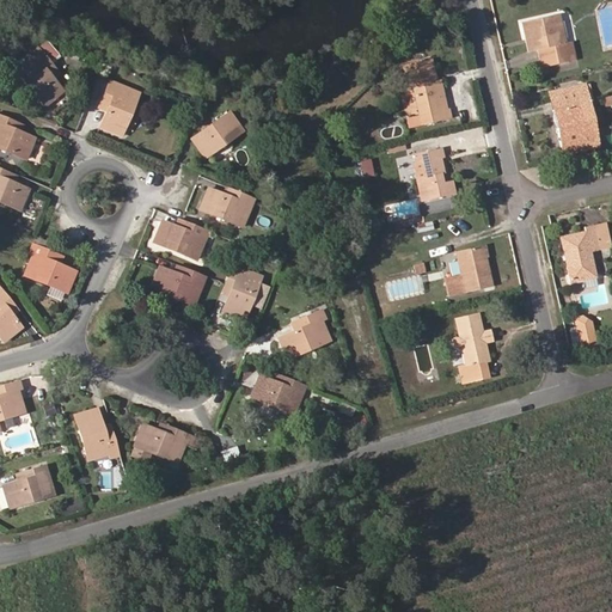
[(457,24),(456,14),(446,17),(447,26),(457,24)]
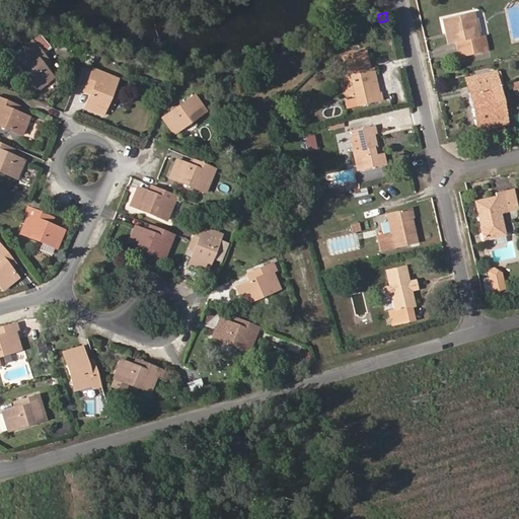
[(486,40),(485,34),(479,35),(473,12),(442,19),(446,33),(448,33),(450,44),(457,42),(460,57),(483,52),(480,42),(486,40)]
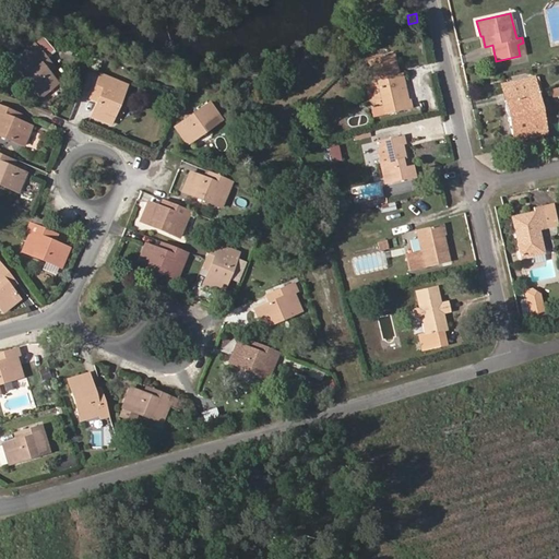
[(55,52),(43,37),(34,44),(47,59),(55,52)]
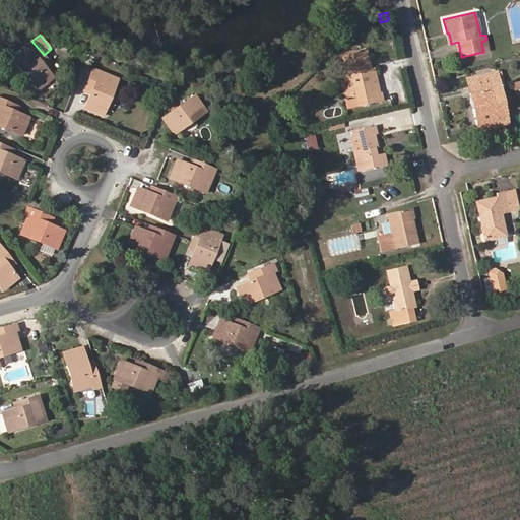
[(43,64),(39,59),(44,55),(31,41),(25,46),(27,48),(13,60),(38,90),(54,77),(43,64)]
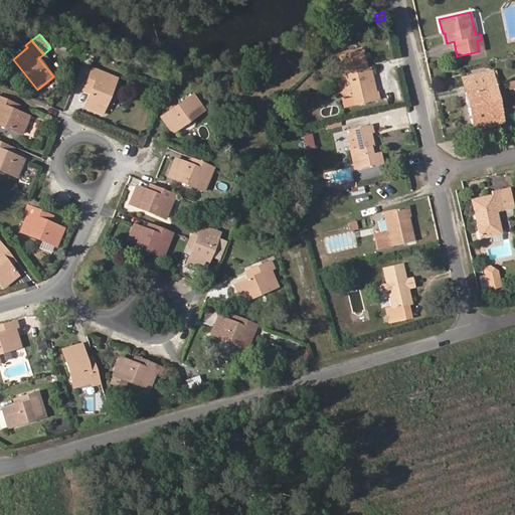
[(65,50),(67,44),(59,42),(57,48),(65,50)]
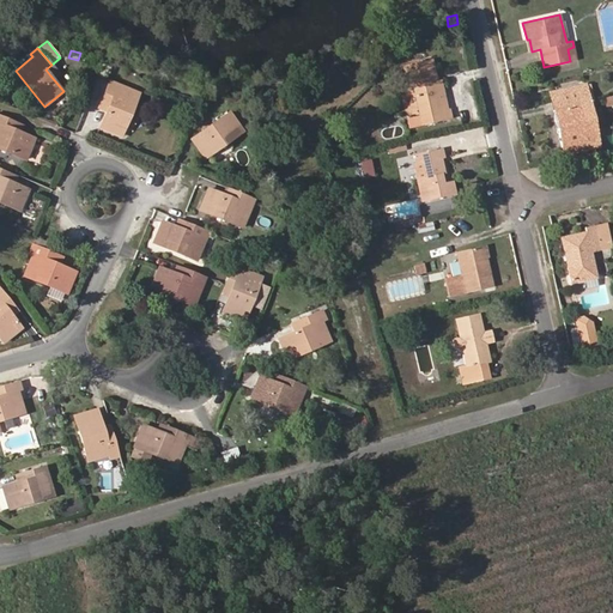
[(443,110),(437,82),(430,83),(429,79),(432,78),(428,60),(404,66),(408,86),(413,85),(420,116),(408,119),(411,128),(451,119),(449,109),(448,109),(443,110)]
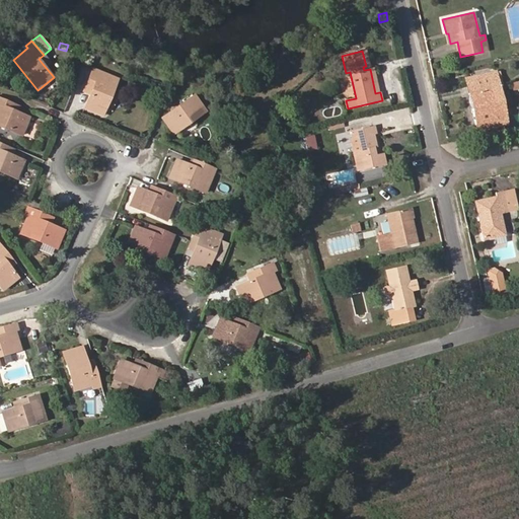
[(48,60),(44,55),(39,59),(43,64),(48,60)]
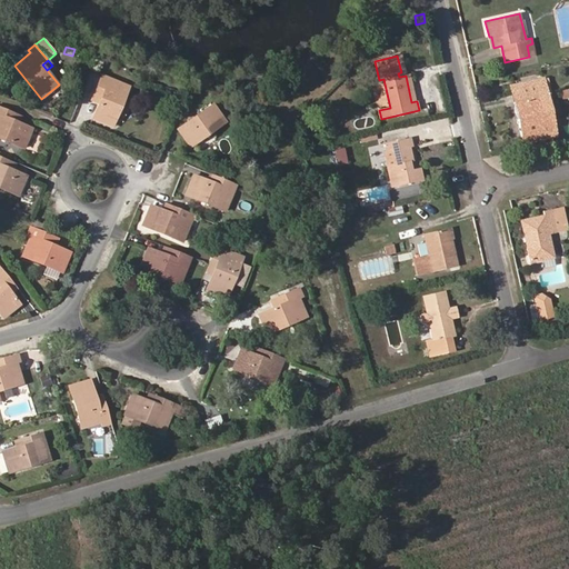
[(416,101),(409,75),(406,76),(411,102),(416,101)]
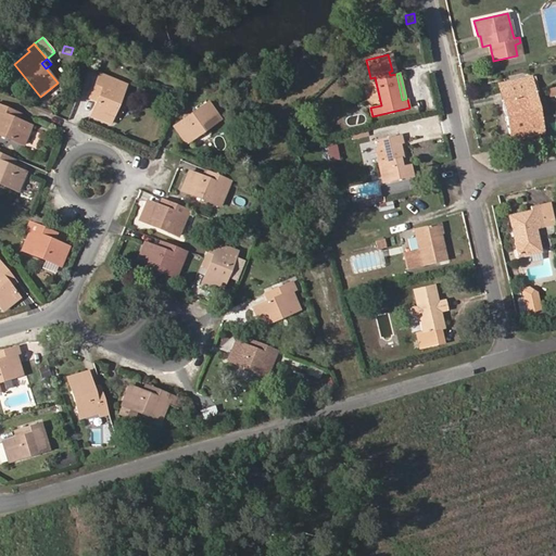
[(110,124),(126,85),(99,74),(92,90),(100,93),(97,101),(90,115),(110,124)]
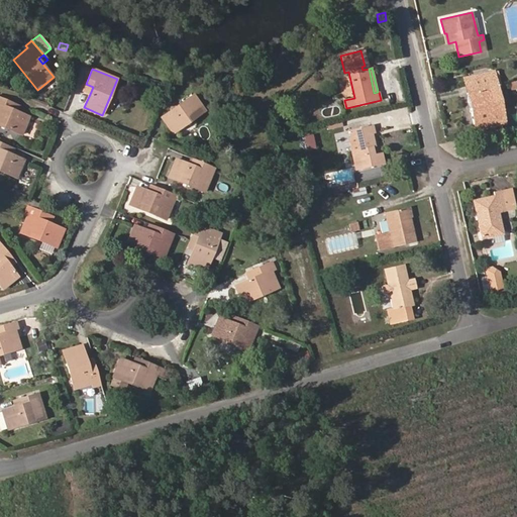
[(495,114),(490,92),(498,90),(494,72),(463,79),(467,94),(470,93),(473,108),(470,109),(475,130),(506,123),(503,112),(495,114)]
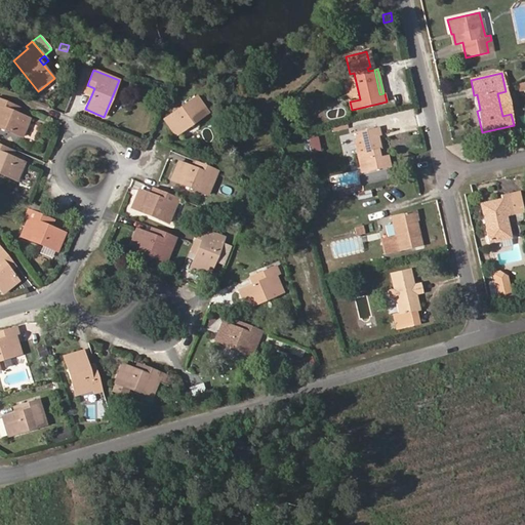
[(91,95),(94,88),(87,85),(84,92),(91,95)]
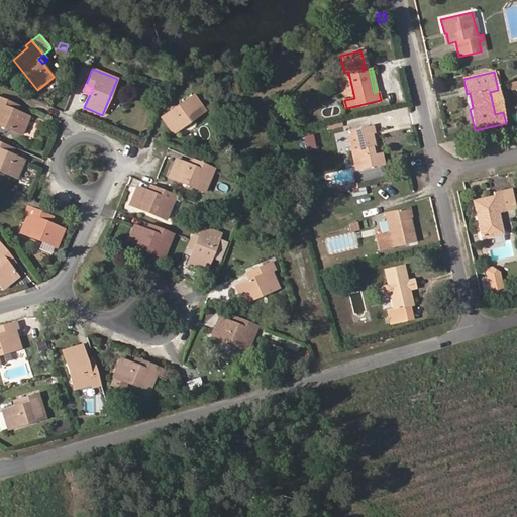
[(503,112),(498,90),(490,92),(495,114),(503,112)]
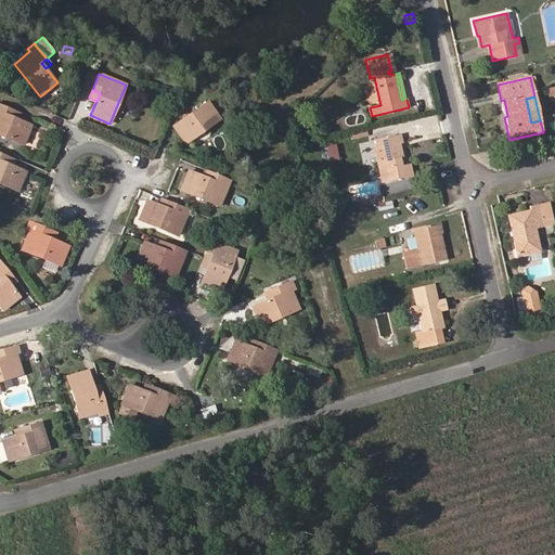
[(220,119),(208,102),(173,126),(186,143),(220,119)]
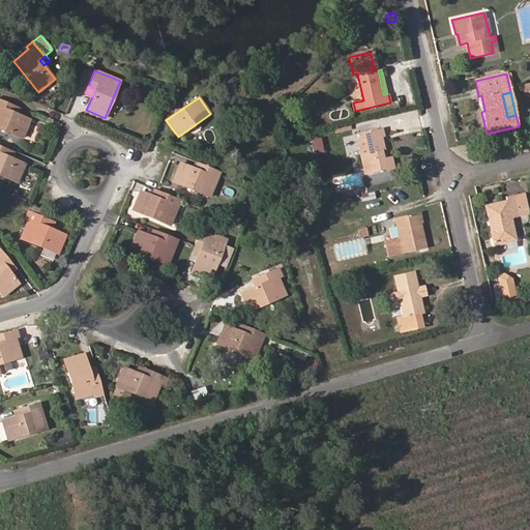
[(0,128),(22,139),(30,119),(17,114),(10,112),(13,105),(0,99),(0,128)]
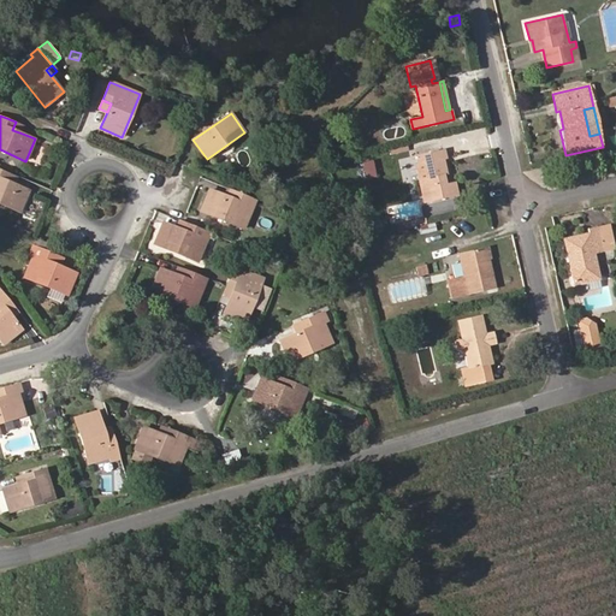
[(19,132),(23,125),(16,122),(12,130),(19,132)]
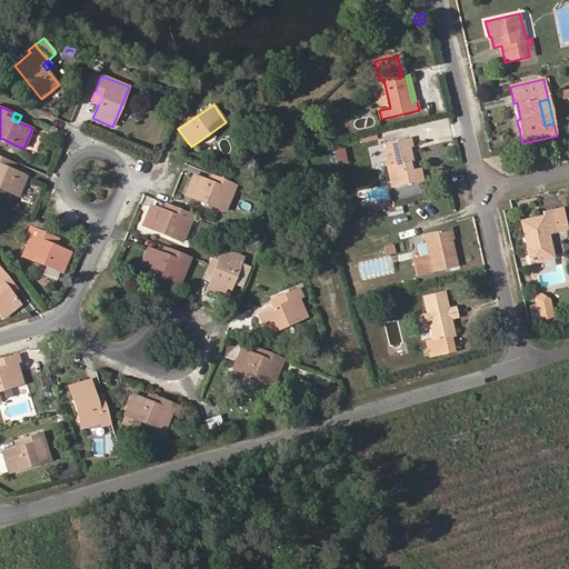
[(25,149),(36,155),(45,136),(33,130),(25,149)]
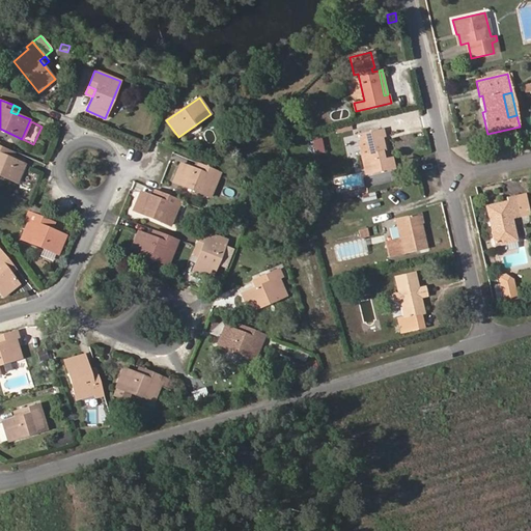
[(384,159),(383,151),(385,150),(383,138),(385,137),(383,129),(359,134),(361,142),(358,143),(366,175),(394,168),(392,157),(384,159)]
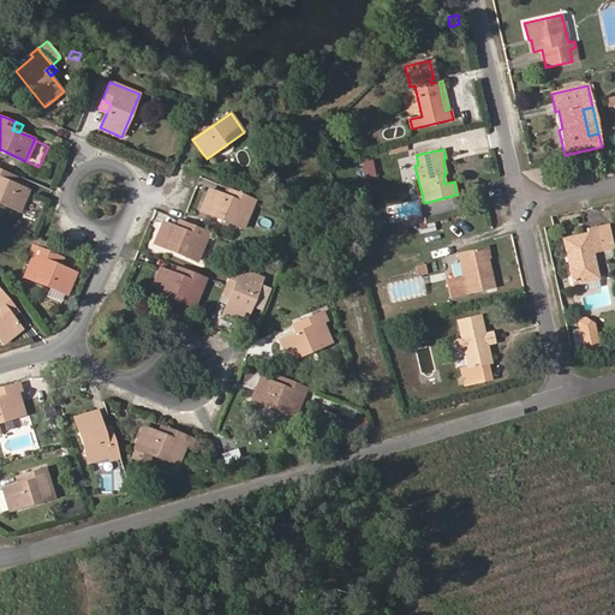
[(375,177),(371,161),(363,163),(366,178),(375,177)]
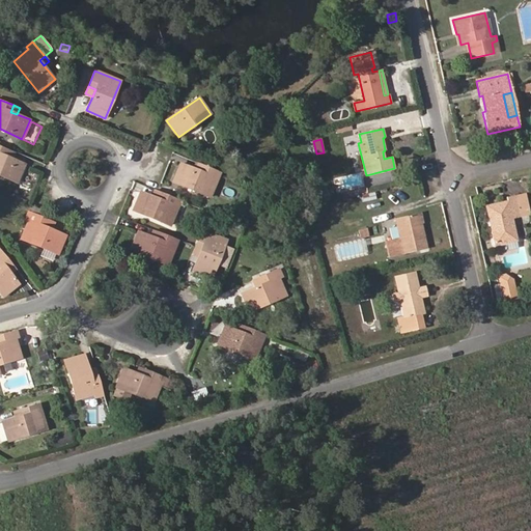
[(0,175),(17,183),(25,164),(11,159),(4,156),(7,148),(0,145),(0,175)]
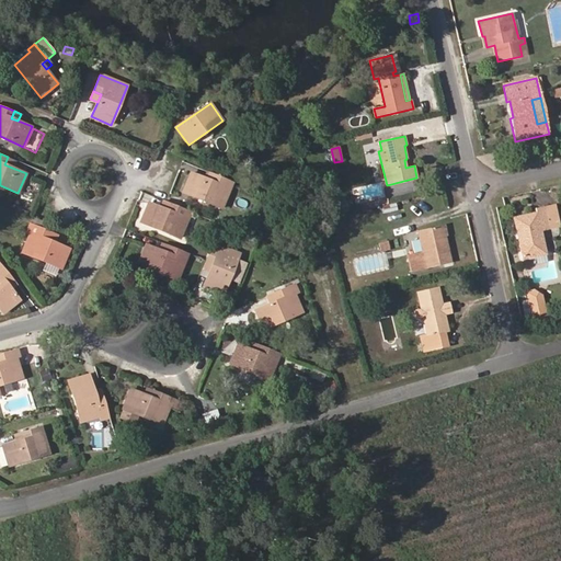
[(12,168),(15,160),(8,157),(4,164),(12,168)]
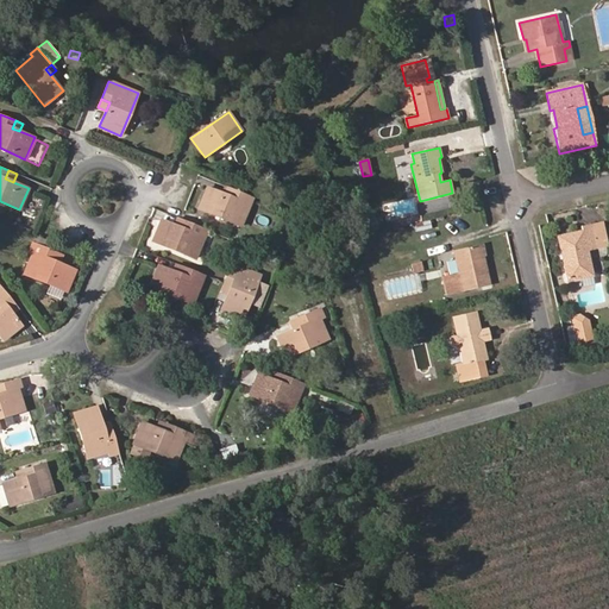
[(231,196),(233,189),(226,186),(223,194),(231,196)]
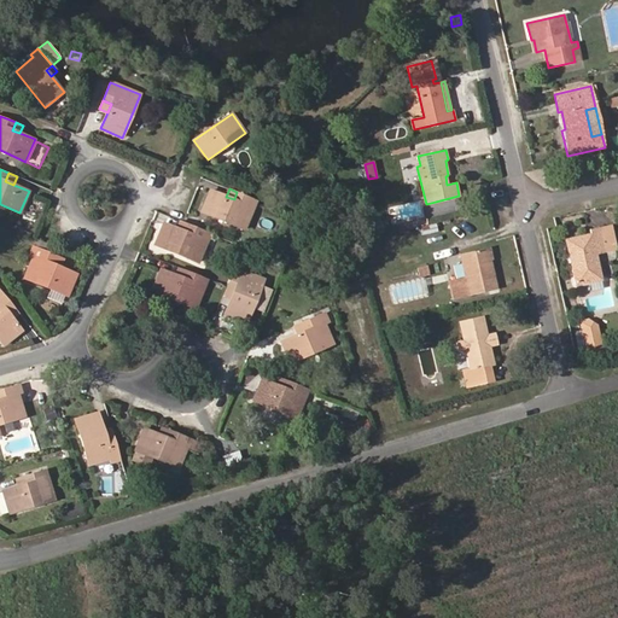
[(244,231),(256,200),(237,192),(234,199),(226,197),(210,190),(202,213),(244,231)]
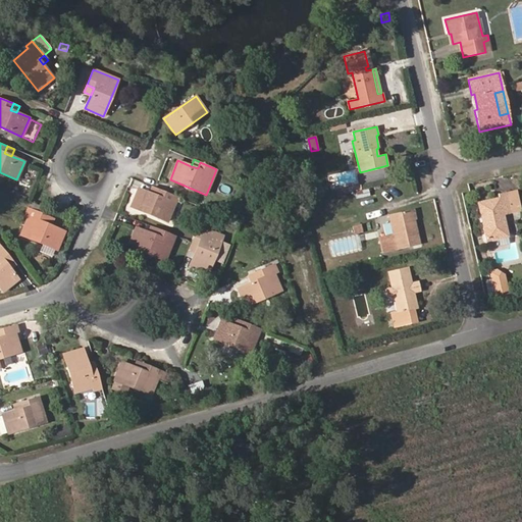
[(157,196),(160,190),(152,187),(149,193),(157,196)]
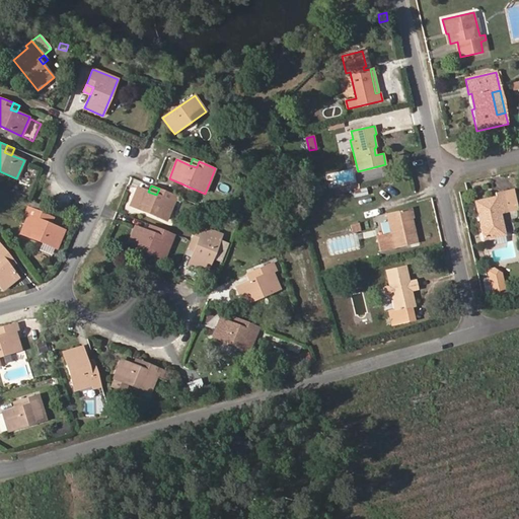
[(166,221),(176,196),(159,189),(156,195),(148,192),(138,188),(130,206),(166,221)]
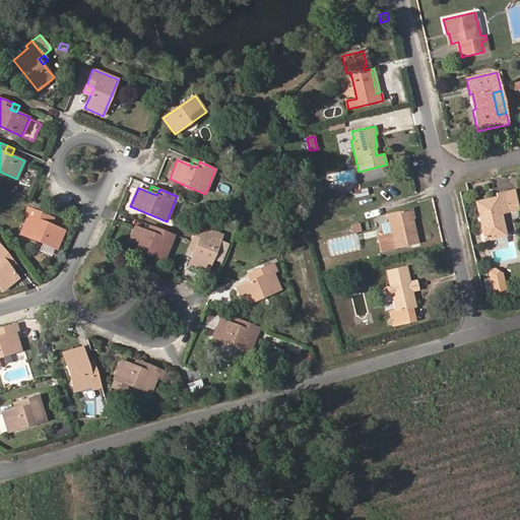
[(369,195),(367,188),(354,192),(355,198),(369,195)]
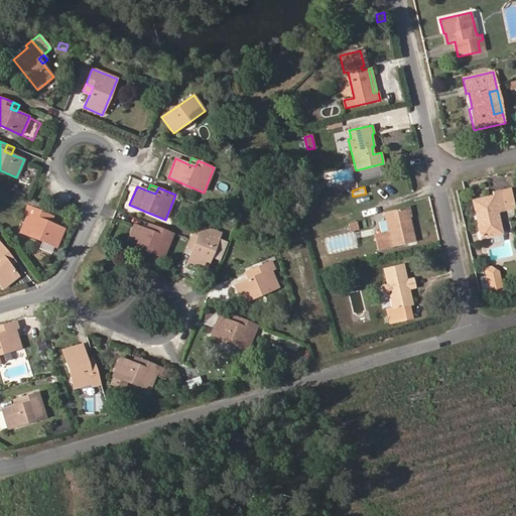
[(513,202),(510,187),(501,189),(504,204),(513,202)]
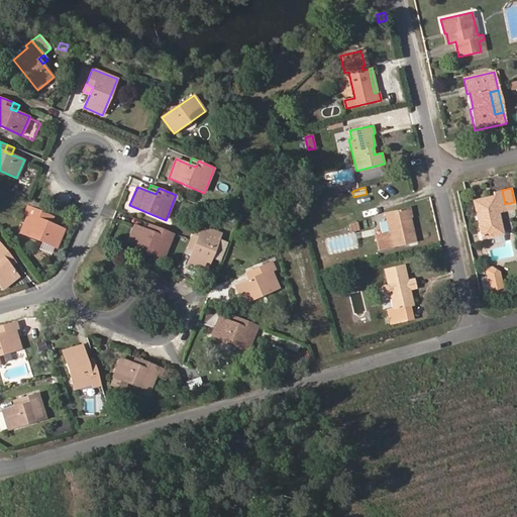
[(503,229),(499,212),(507,210),(506,208),(515,206),(514,202),(505,204),(502,190),(493,192),(494,196),(474,201),(478,220),(479,219),(480,224),(479,224),(482,238),(493,236),(493,232),(503,229)]
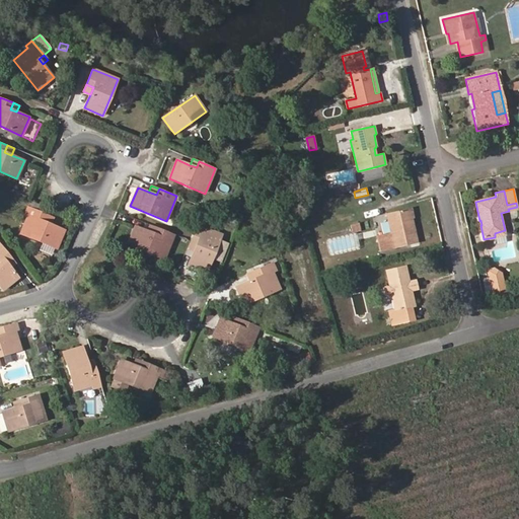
[(199,221),(203,210),(195,207),(191,217),(199,221)]
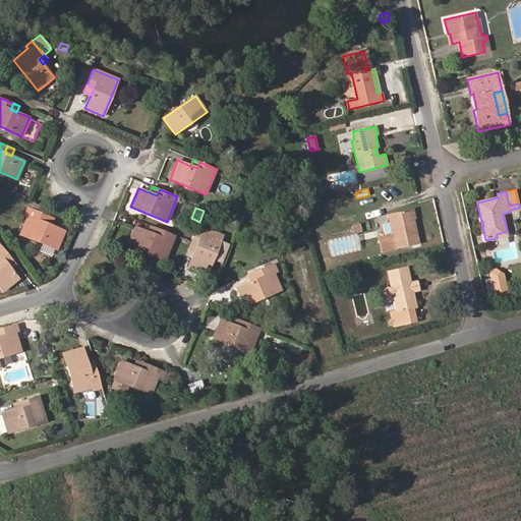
[(57,249),(65,231),(51,226),(44,223),(47,216),(27,209),(25,216),(27,217),(20,234),(57,249)]
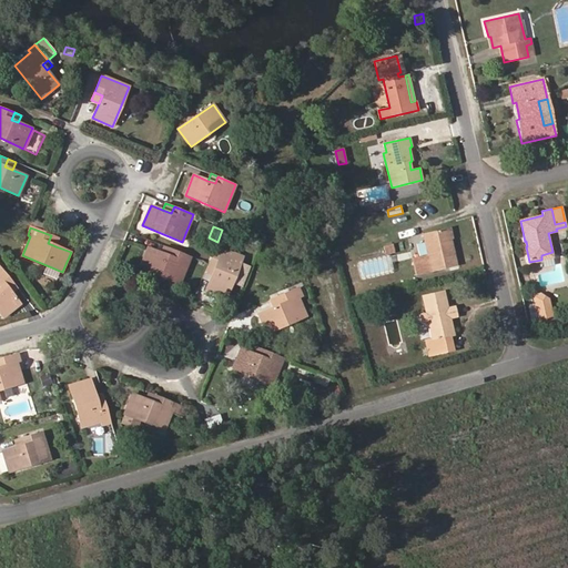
[(453,240),(449,227),(444,229),(447,246),(452,245),(450,240),(453,240)]
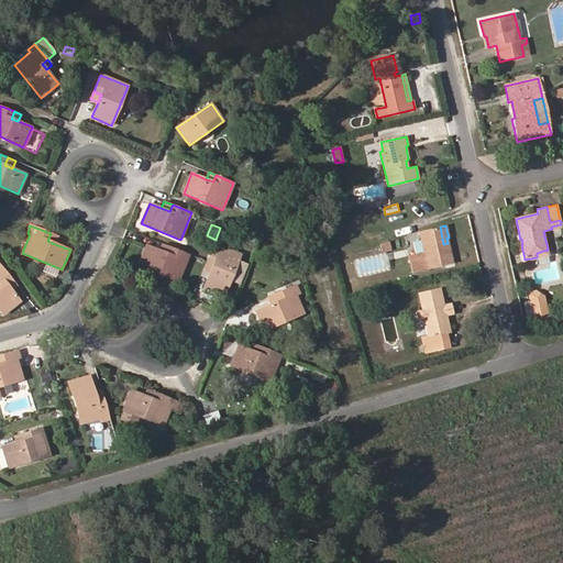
[(453,264),(448,243),(443,244),(440,227),(419,231),(423,253),(410,255),(415,273),(453,264)]
